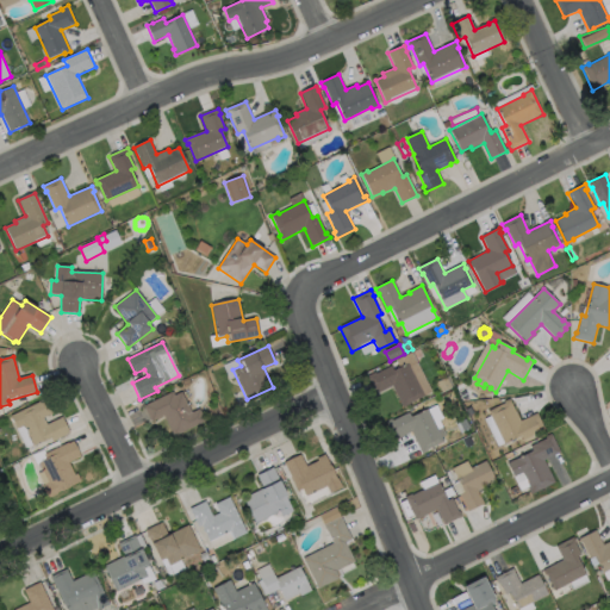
[(408,363),(424,396),(409,404),(410,405),(403,409),(392,386),(375,394),(367,377),(372,374),(372,377),(388,368),(391,372),(408,363)]
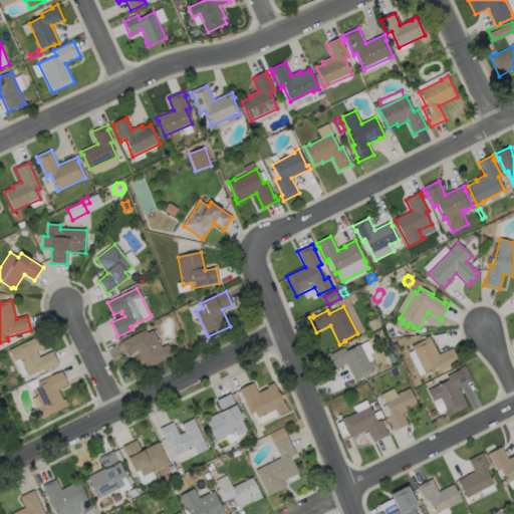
[(380,326),(372,330),(368,322),(376,318),(380,326)]
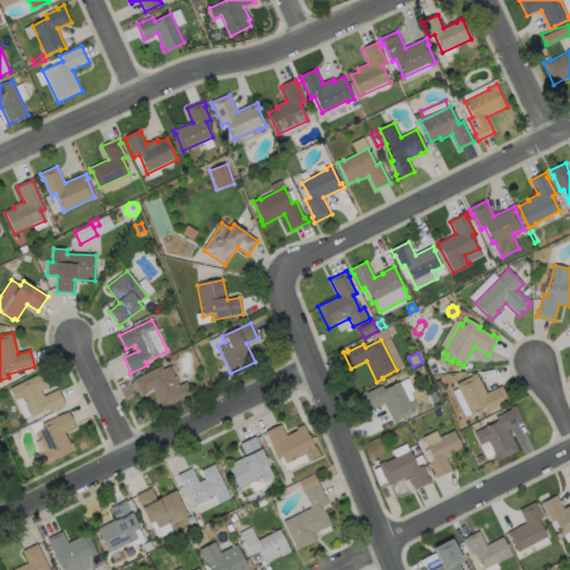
[(161,366),(163,370),(169,366),(179,386),(186,383),(192,394),(163,409),(153,389),(141,394),(134,380),(161,366)]
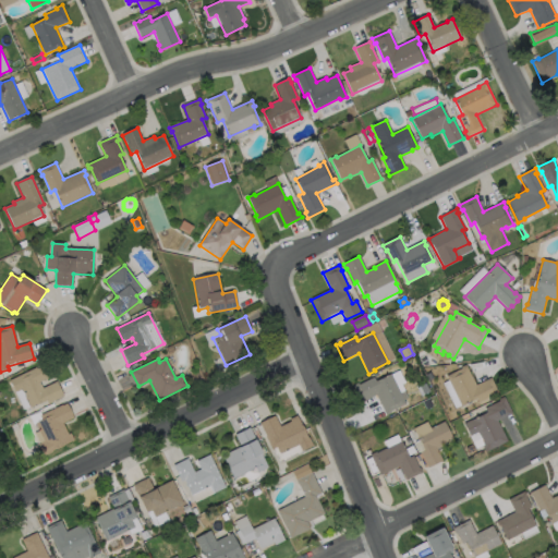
[(40,383),(43,389),(57,381),(63,397),(48,404),(46,401),(31,408),(22,389),(15,392),(10,380),(41,365),(48,378),(40,383)]
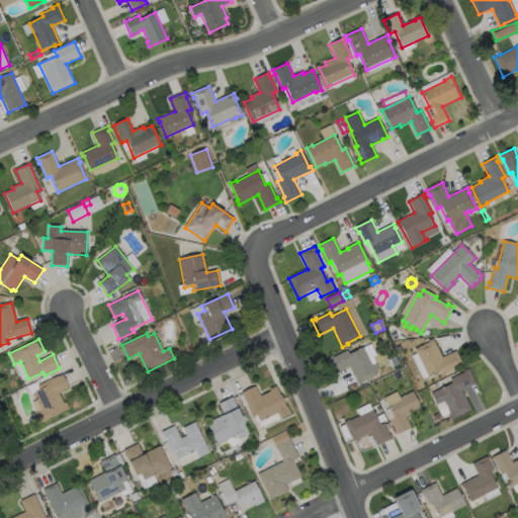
[(433,340),(442,358),(456,351),(462,364),(444,374),(442,369),(428,376),(415,349),(433,340)]
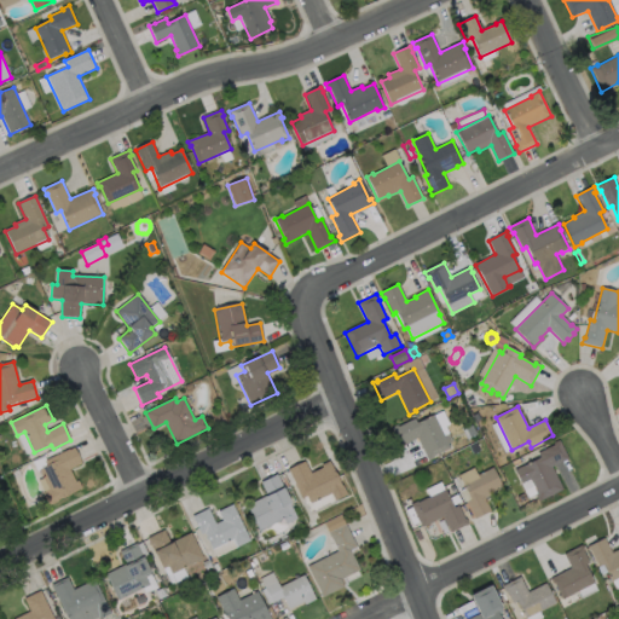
[(434,416),(450,447),(433,456),(434,458),(428,461),(417,439),(400,447),(391,428),(398,426),(398,427),(415,420),(417,424),(434,416)]
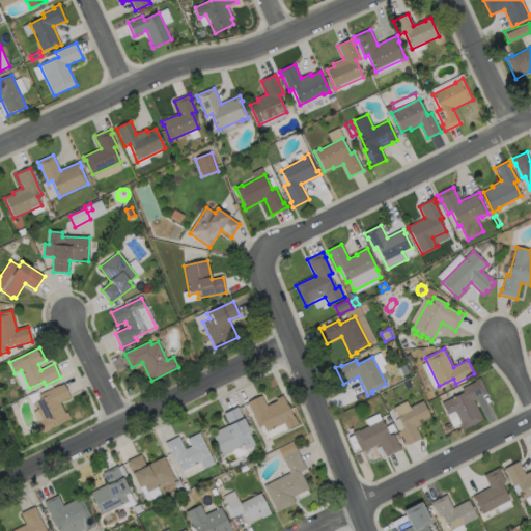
[(474,401),(482,421),(463,430),(454,412),(447,415),(442,403),(464,393),(462,389),(475,383),(475,381),(480,379),(487,394),(474,401)]
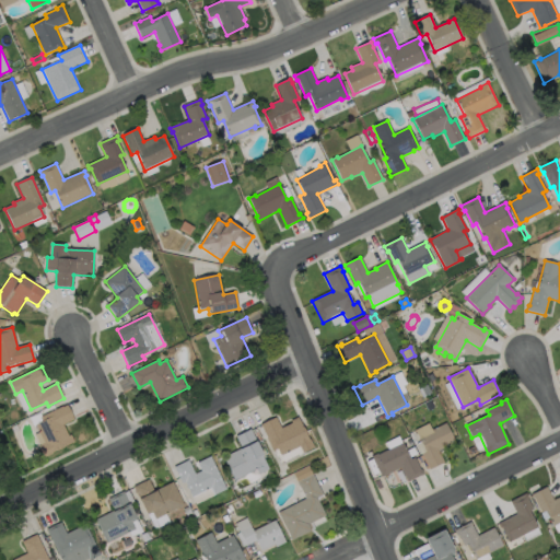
[(434,408),(428,411),(426,405),(431,401),(434,408)]
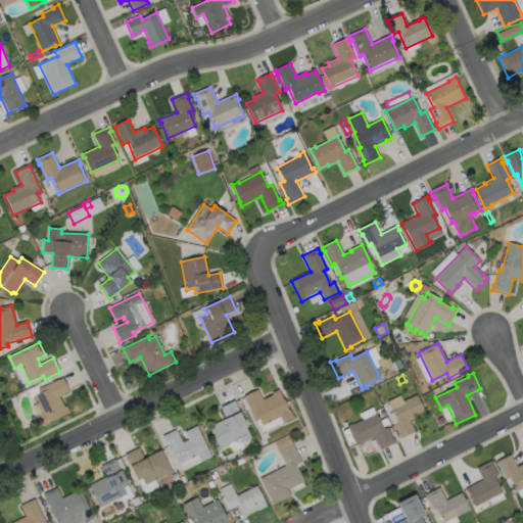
[(62,379),(69,392),(59,396),(64,408),(66,407),(69,413),(49,423),(50,424),(41,428),(36,417),(41,415),(33,397),(39,394),(37,390),(58,380),(58,381),(62,379)]
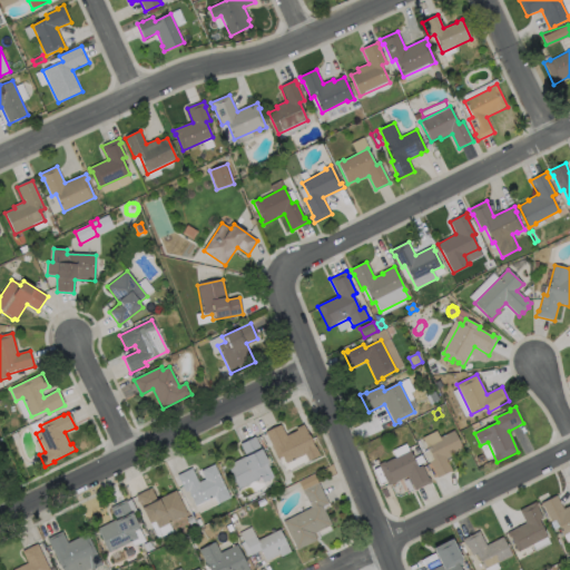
[(281,425),(286,436),(297,431),(296,429),(304,425),(317,457),(308,461),(305,454),(285,464),(283,458),(277,460),(265,432),(281,425)]
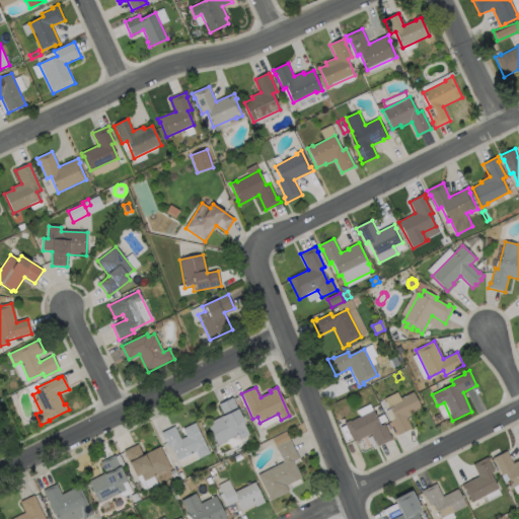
[(412,429),(398,435),(391,421),(394,420),(387,404),(413,392),(421,409),(414,412),(415,414),(406,418),(412,429)]
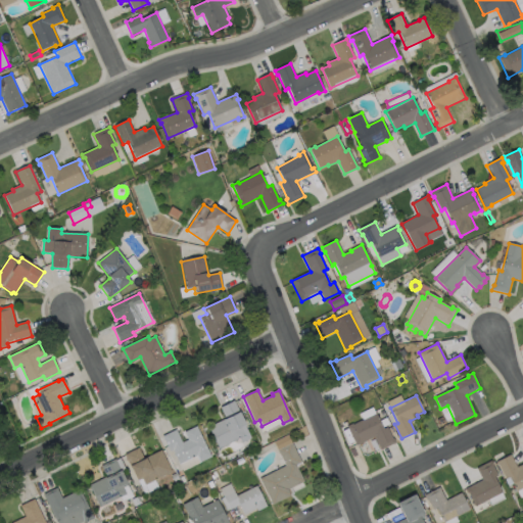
[(245,436),(219,448),(208,427),(226,419),(221,408),(234,401),(246,428),(242,429),(245,436)]
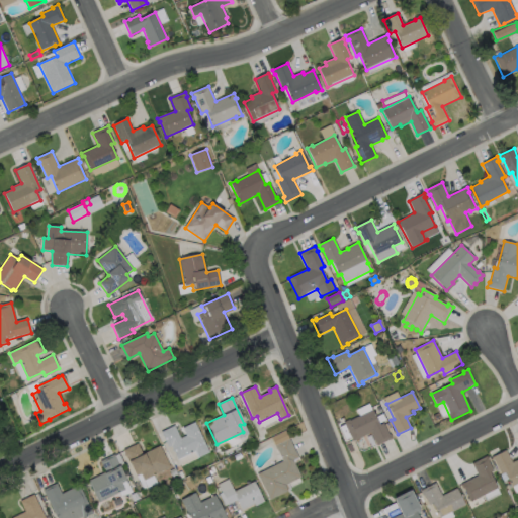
[(372,410),(379,425),(383,424),(390,435),(391,435),(392,438),(377,446),(370,433),(353,441),(344,423),(349,420),(350,421),(372,410)]
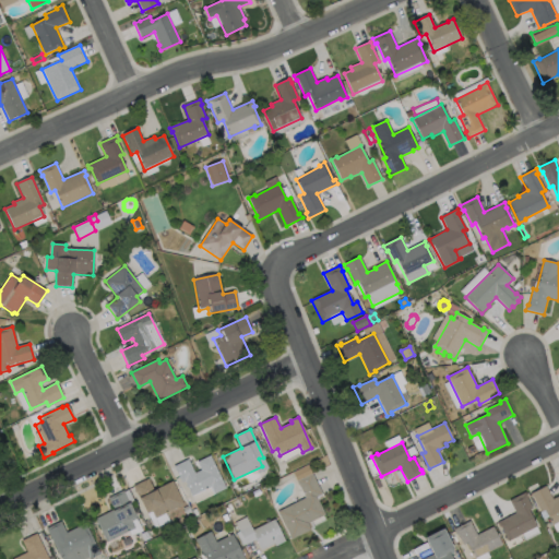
[(210,456),(226,489),(215,495),(211,487),(191,497),(185,482),(181,484),(174,466),(188,460),(194,474),(201,471),(197,462),(210,456)]
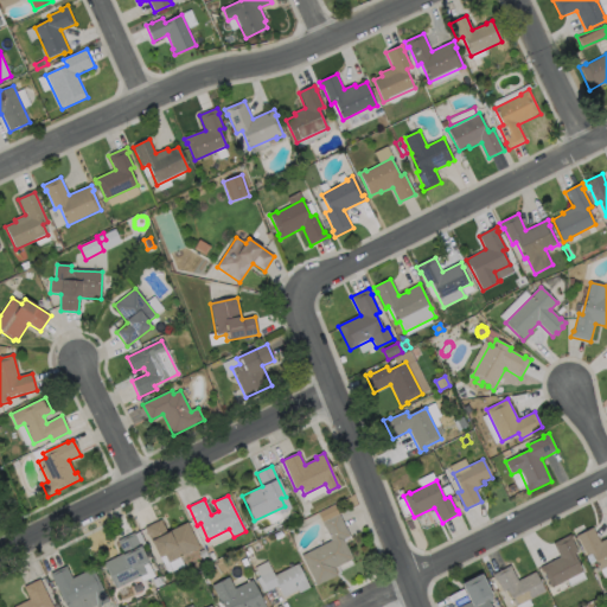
[(312,516),(305,519),(301,512),(306,510),(304,505),(311,504),(313,508),(308,510),(312,516)]
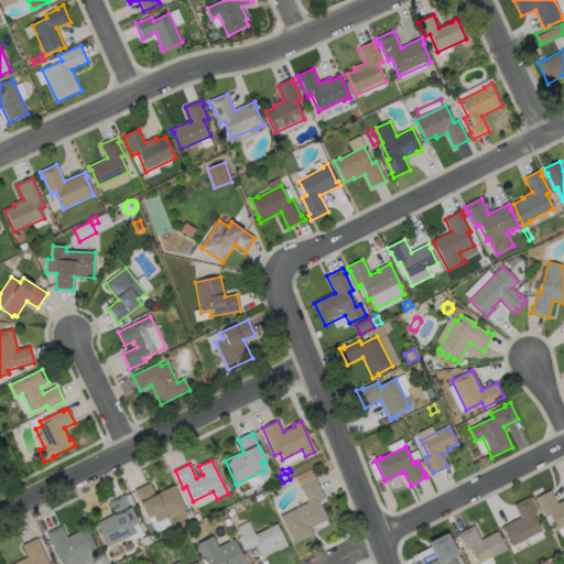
[(331,479),(318,485),(316,478),(328,473),(331,479)]
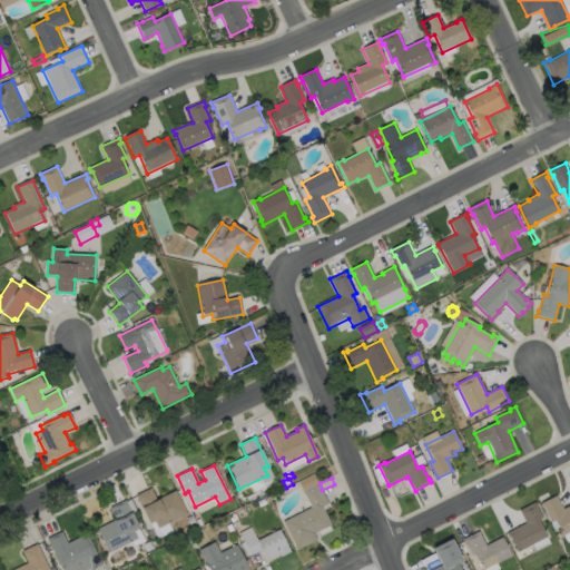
[(316,540),(297,550),(284,522),(312,508),(303,491),(318,483),(328,503),(322,507),(331,526),(314,534),(316,540)]
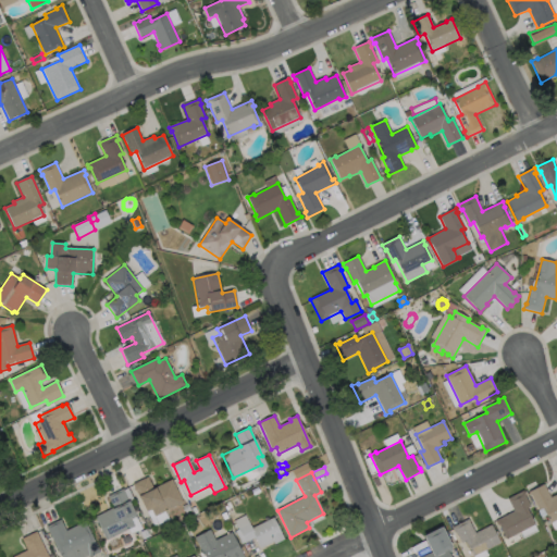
[(148,478),(153,489),(172,480),(183,504),(155,517),(151,509),(146,512),(133,484),(148,478)]
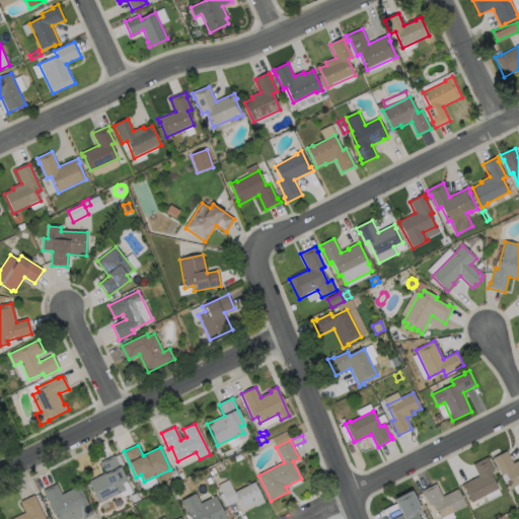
[(507,452),(513,464),(518,461),(518,485),(513,488),(506,473),(502,475),(495,461),(494,462),(493,459),(507,452)]
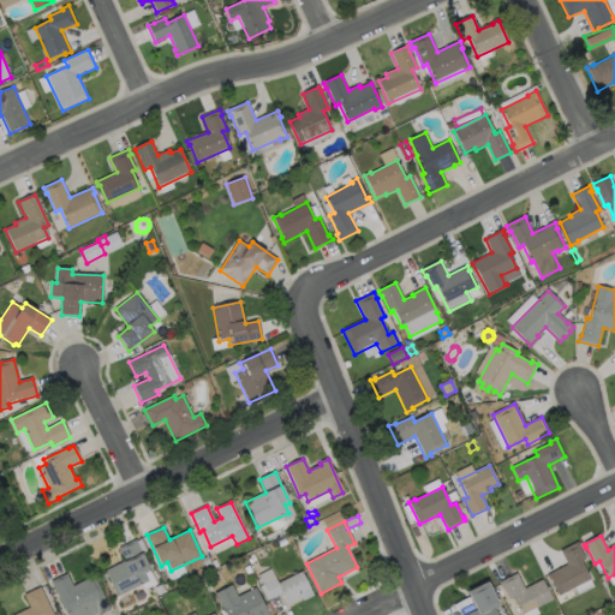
[(149,581),(117,597),(105,572),(125,561),(119,549),(136,541),(149,568),(144,571),(149,581)]
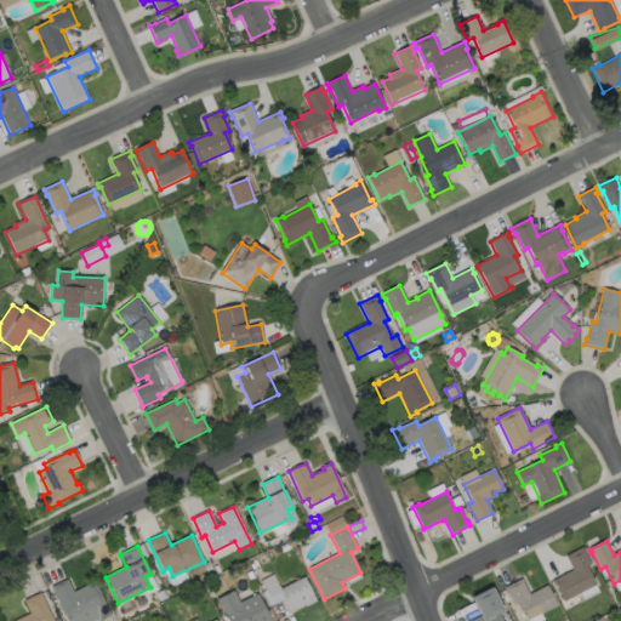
[(587,567),(597,585),(565,602),(557,585),(554,586),(553,581),(573,570),(565,557),(584,547),(586,552),(585,553),(591,565),(587,567)]
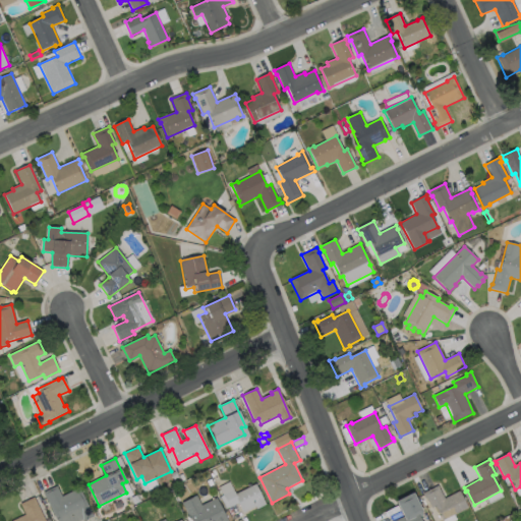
[(230,482),(236,495),(255,484),(266,505),(256,509),(255,507),(243,513),(238,503),(227,509),(221,497),(224,496),(220,487),(230,482)]
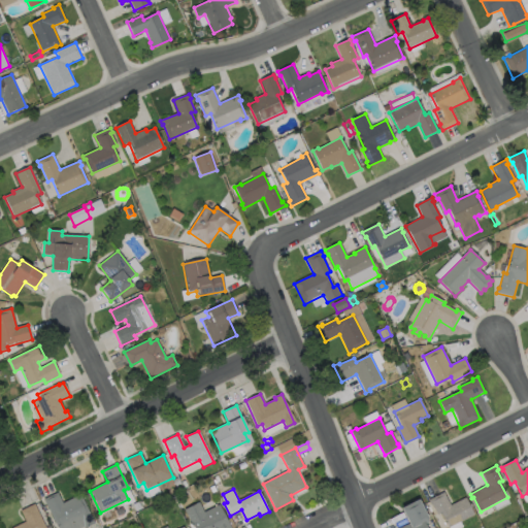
[(57,493),(63,504),(80,495),(95,524),(87,527),(84,527),(81,527),(58,527),(43,500),(57,493)]
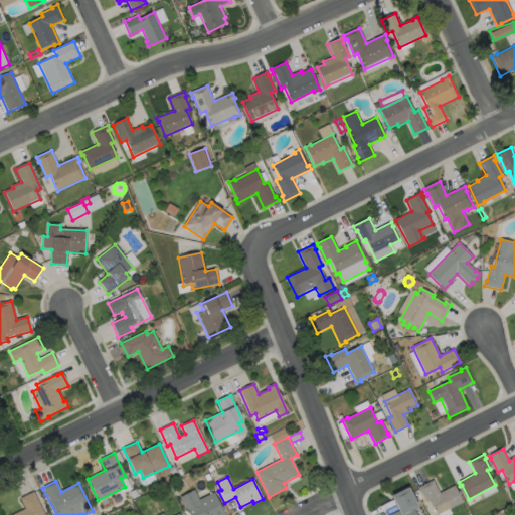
[(434,481),(440,493),(454,486),(462,502),(438,514),(431,501),(426,503),(421,493),(420,494),(417,488),(434,481)]
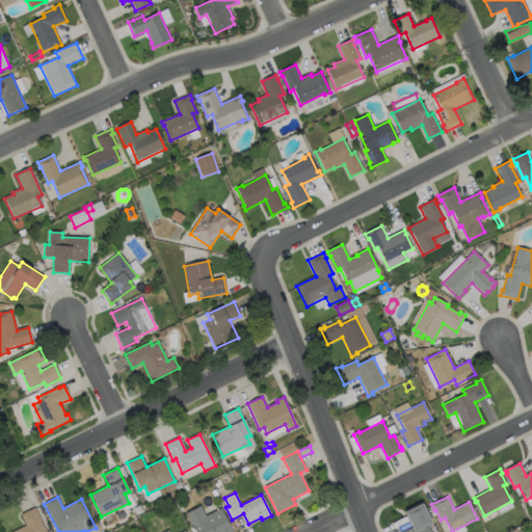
[(404,531),(413,528),(404,512),(422,504),(431,523),(430,523),(432,527),(428,529),(429,531),(404,531)]
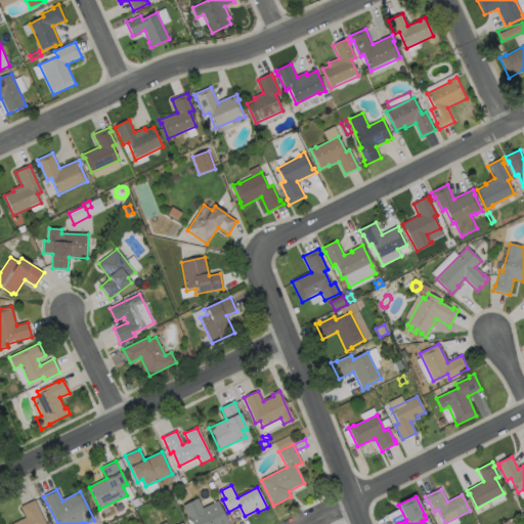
[(198,498),(203,509),(218,501),(228,523),(192,523),(183,506),(198,498)]
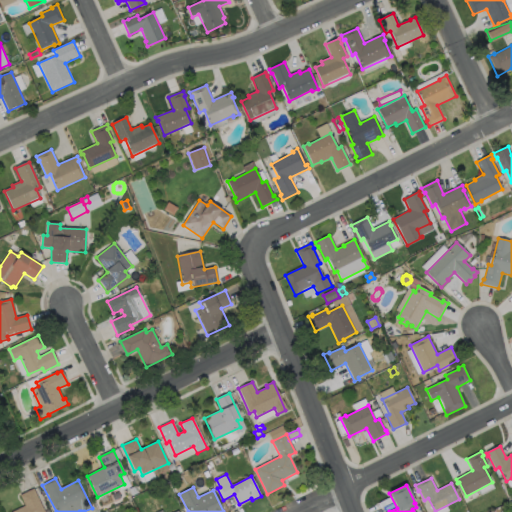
[(13,511),(25,506),(20,496),(33,489),(44,511),(13,511)]
